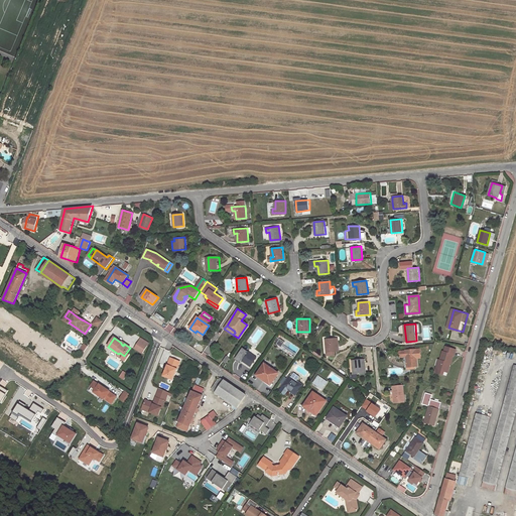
[(340,351),(339,338),(326,339),(327,352),(340,351)]
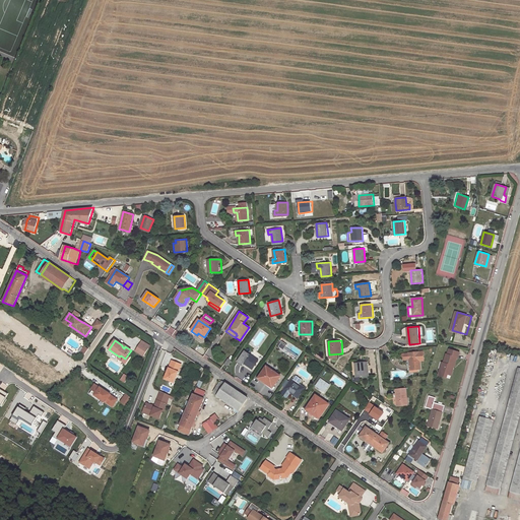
[(280,341),(276,346),(282,350),(286,344),(280,341)]
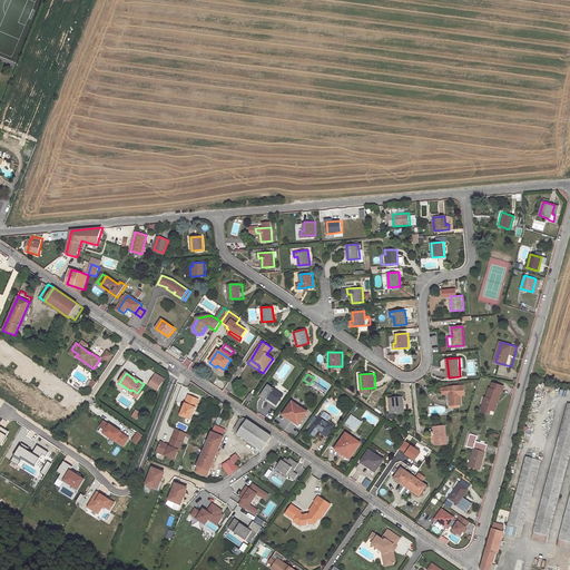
[(148,386),(157,392),(163,383),(154,377),(148,386)]
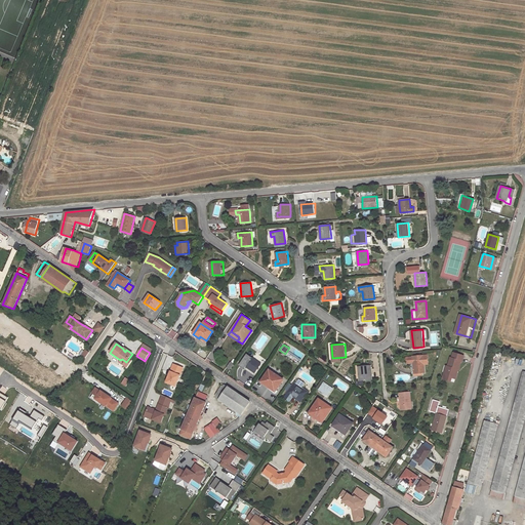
[(454,378),(460,361),(461,362),(462,356),(452,353),(450,358),(449,358),(446,366),(444,373),(442,372),(440,378),(448,381),(449,377),(454,378)]
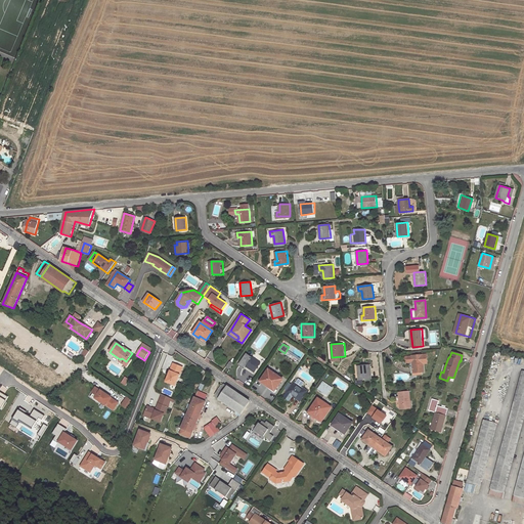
[(255,372),(261,363),(247,354),(239,364),(245,367),(246,365),(255,372)]
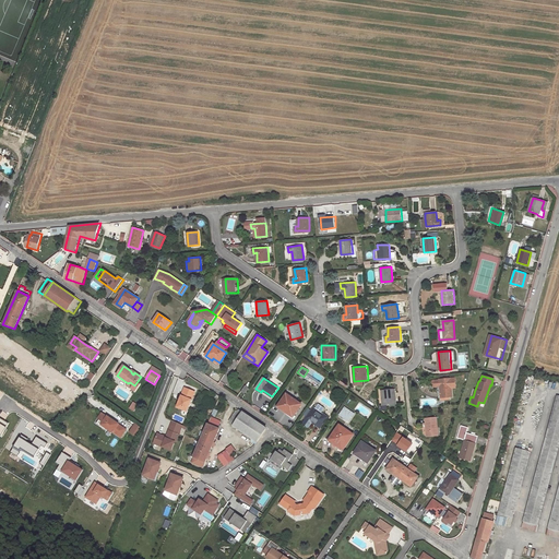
[(454,388),(454,378),(439,379),(439,380),(440,387),(441,397),(444,397),(449,397),(452,396),(451,389),(454,388)]
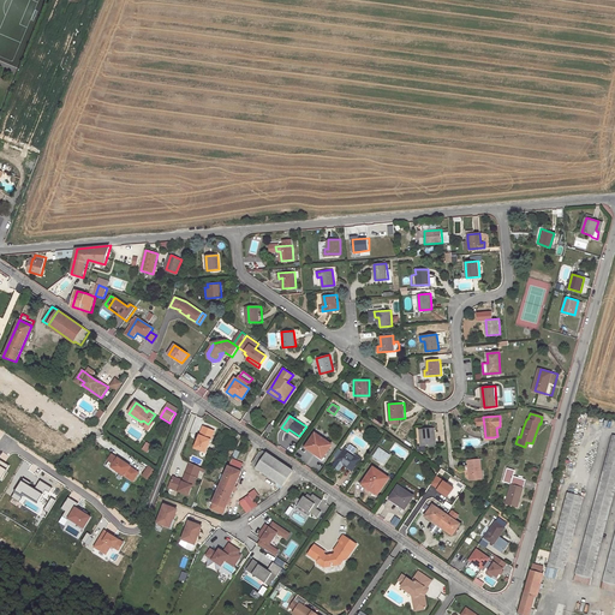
[(203,427),(195,448),(207,453),(215,431),(203,427)]
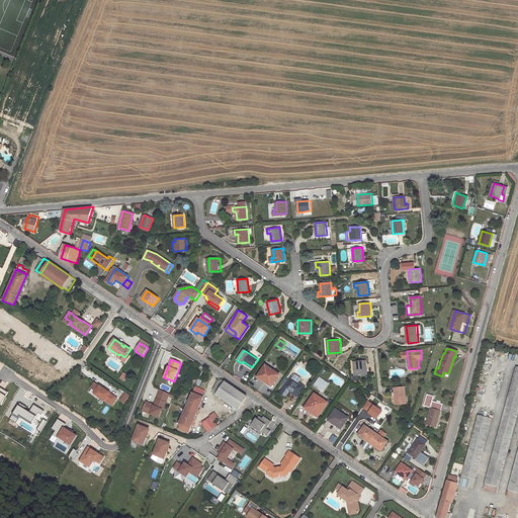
[(368,374),(366,361),(355,363),(357,376),(368,374)]
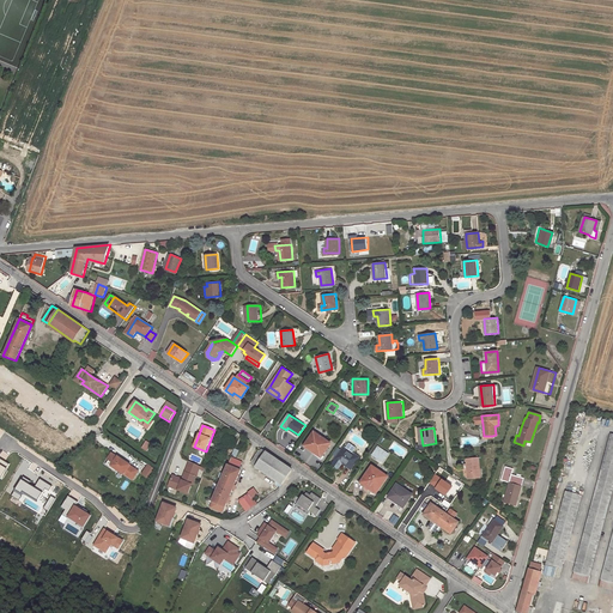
[(322,456),(331,443),(315,432),(305,445),(322,456)]
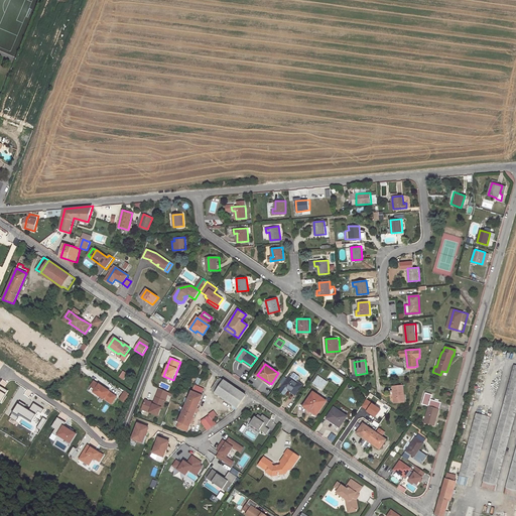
[(515,365),(512,365),(481,486),(494,490),(515,407),(515,365)]
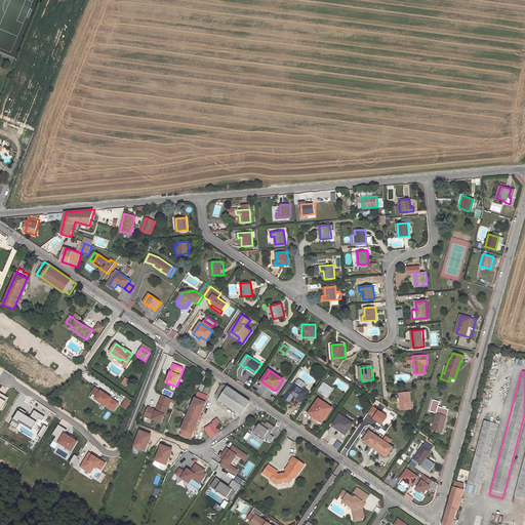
[(328,395),(333,388),(324,381),(319,389),(328,395)]
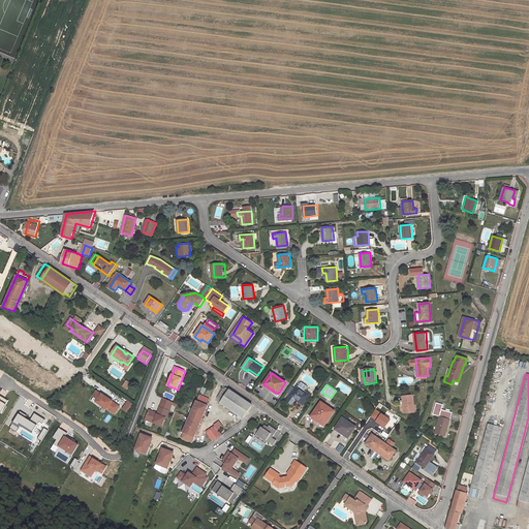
[(303,405),(310,395),(297,385),(290,395),(300,401),(299,402),(303,405)]
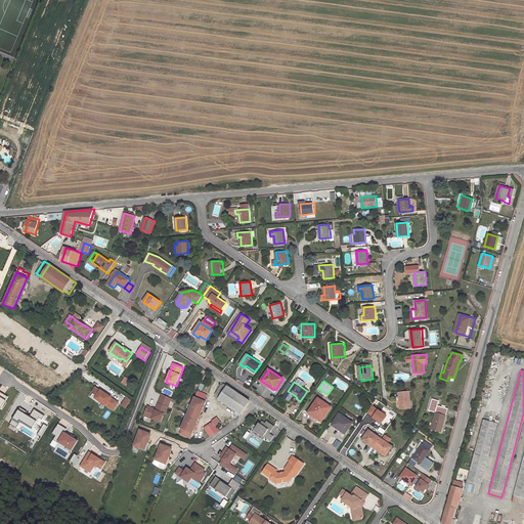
[(215,395),(220,398),(227,387),(223,385),(220,386),(215,395)]
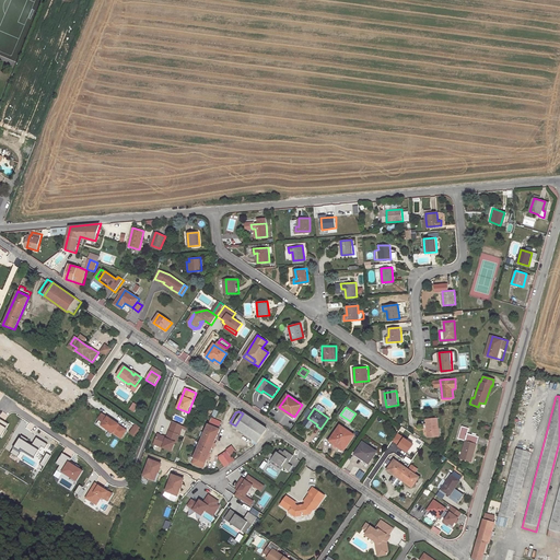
[(243,413),(235,426),(234,428),(257,443),(265,430),(243,413)]
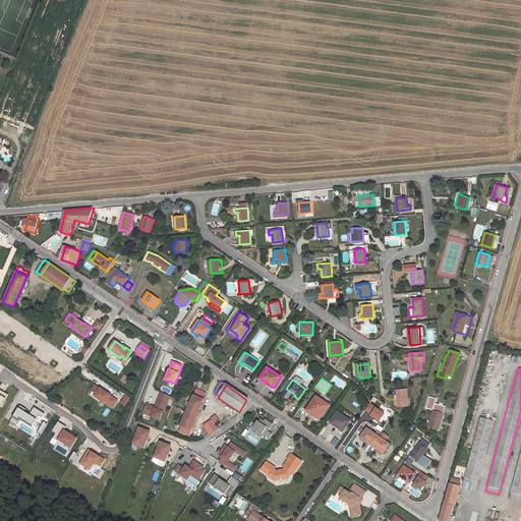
[(99,400),(105,404),(106,404),(113,408),(117,401),(111,397),(111,396),(101,389),(100,390),(96,387),(93,393),(97,395),(95,397),(99,400)]
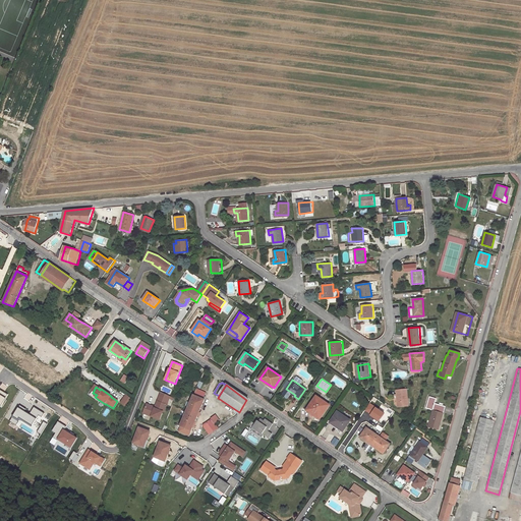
[(408,404),(407,388),(396,388),(397,405),(408,404)]
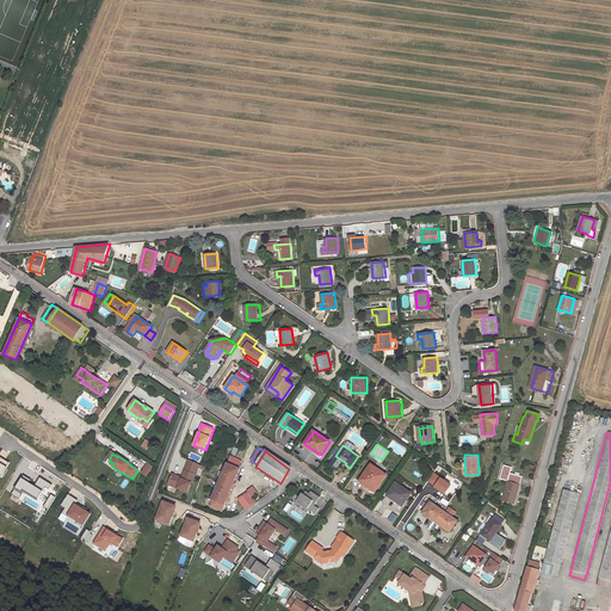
[(230,456),(227,464),(239,468),(241,461),(230,456)]
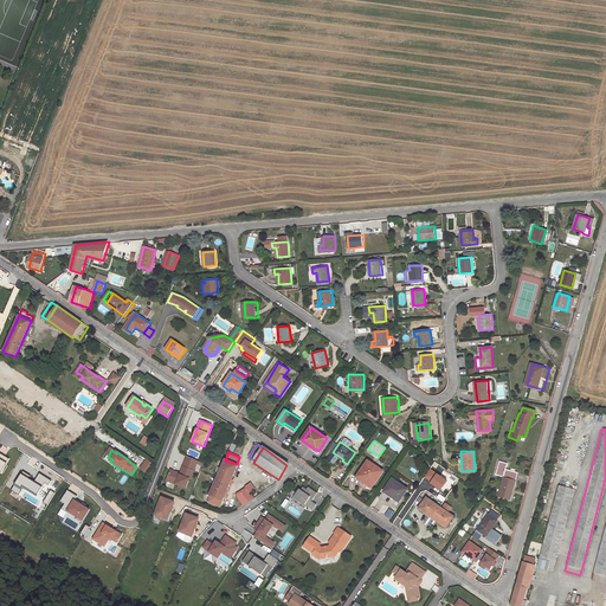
[(0,458),(7,464),(10,459),(0,453),(0,458)]
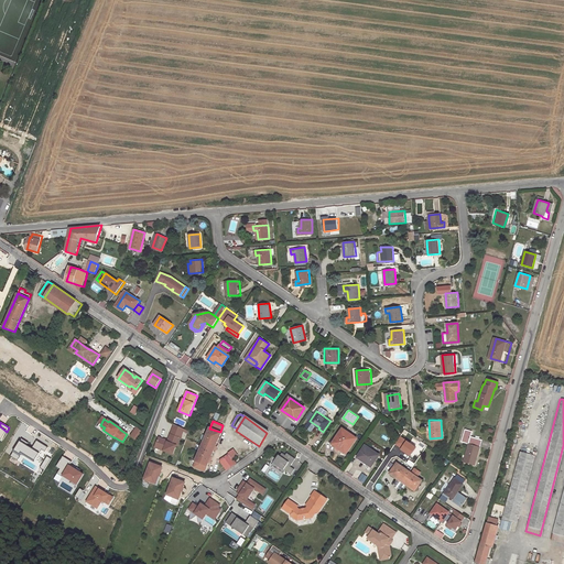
[(97,429),(106,435),(107,433),(102,430),(105,427),(100,425),(97,429)]
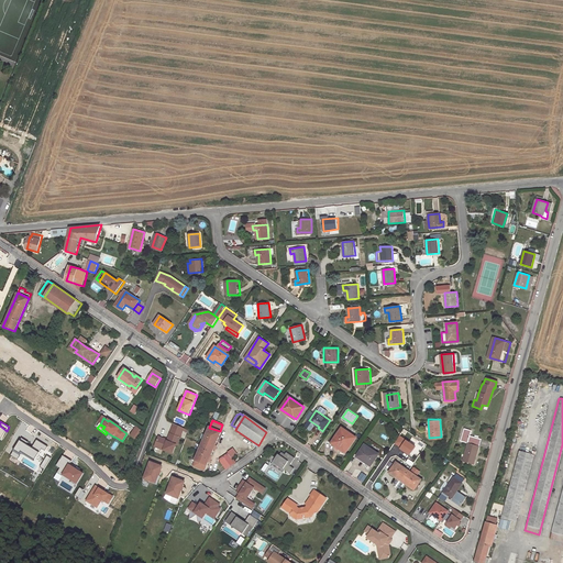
[(143,432),(136,427),(131,434),(139,440),(143,432)]
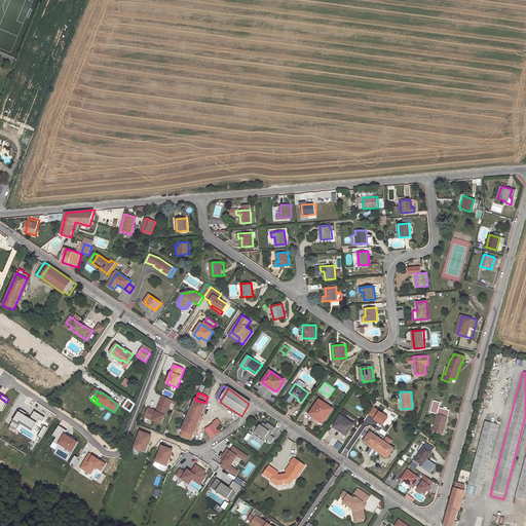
[(150,414),(149,418),(161,423),(164,415),(165,416),(171,404),(161,400),(156,411),(148,408),(146,413),(150,414)]
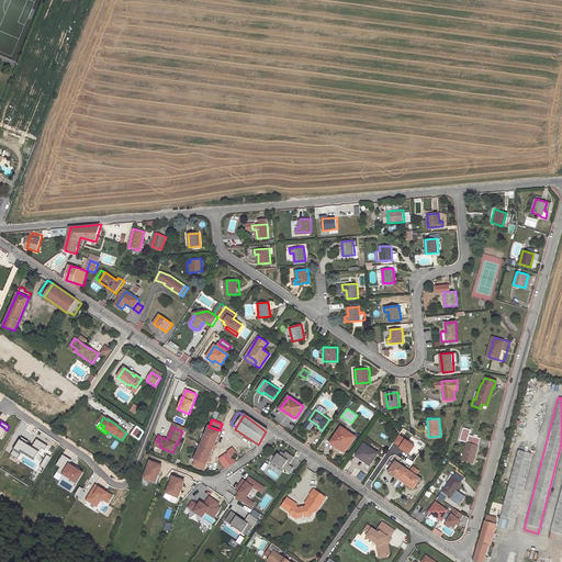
[(206,465),(221,431),(220,430),(209,427),(195,460),(206,464),(206,465)]
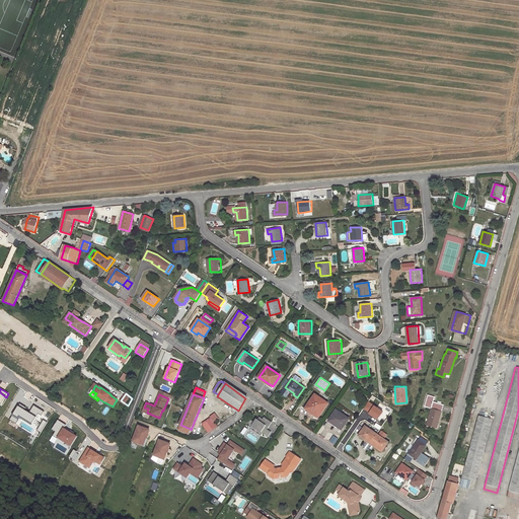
[(319,417),(327,403),(315,395),(307,408),(313,412),(312,413),(319,417)]
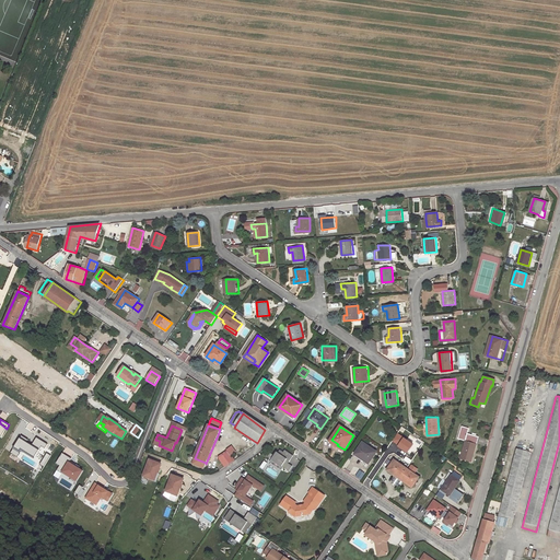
[(459,458),(471,462),(478,436),(467,433),(468,428),(462,427),(458,439),(465,441),(459,458)]
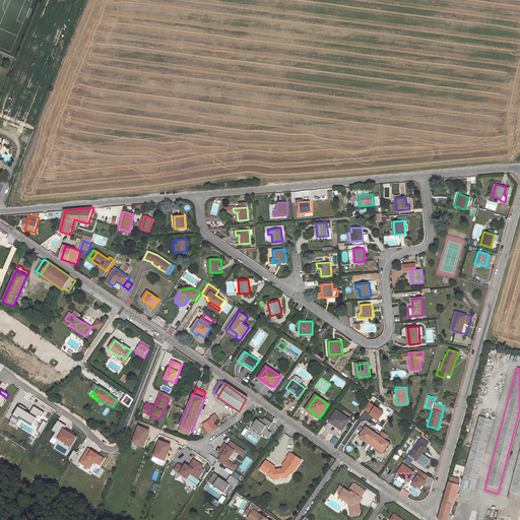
[(19,418),(31,426),(37,417),(29,413),(18,406),(13,414),(19,418)]
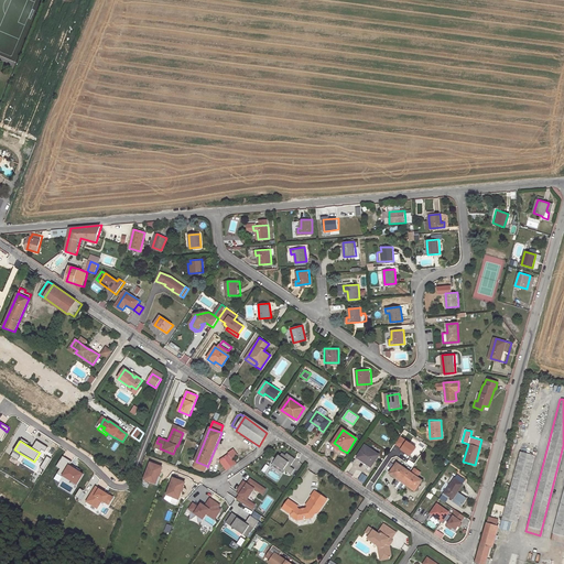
[(40,453),(42,449),(45,452),(47,447),(44,446),(36,441),(32,448),(40,453)]
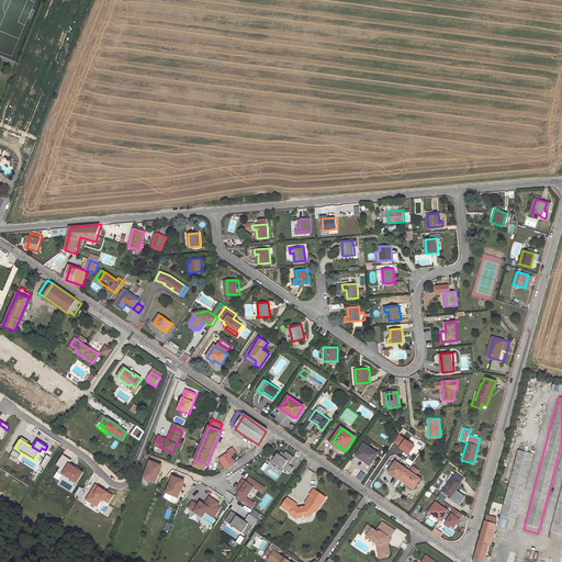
[(370,465),(378,453),(364,444),(357,456),(370,465)]
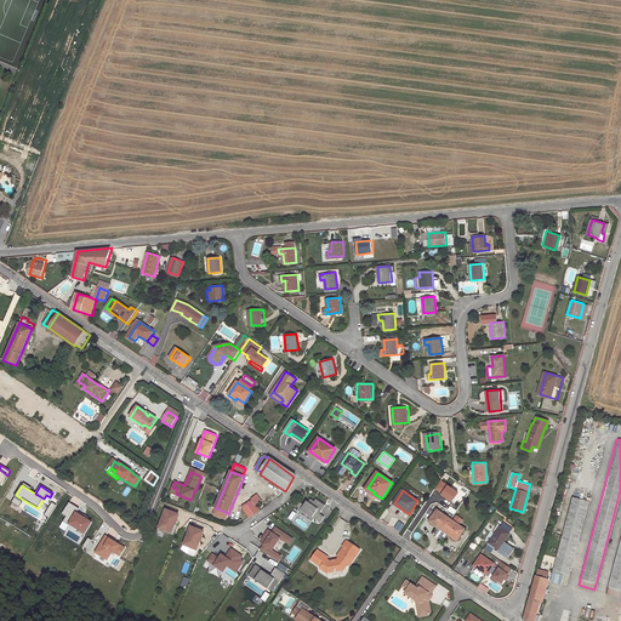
[(251,499),(252,501),(256,506),(262,501),(257,494),(251,499)]
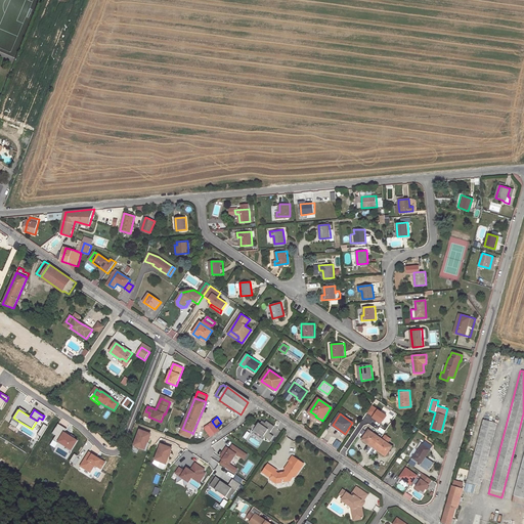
[(16,428),(19,422),(13,418),(10,424),(16,428)]
